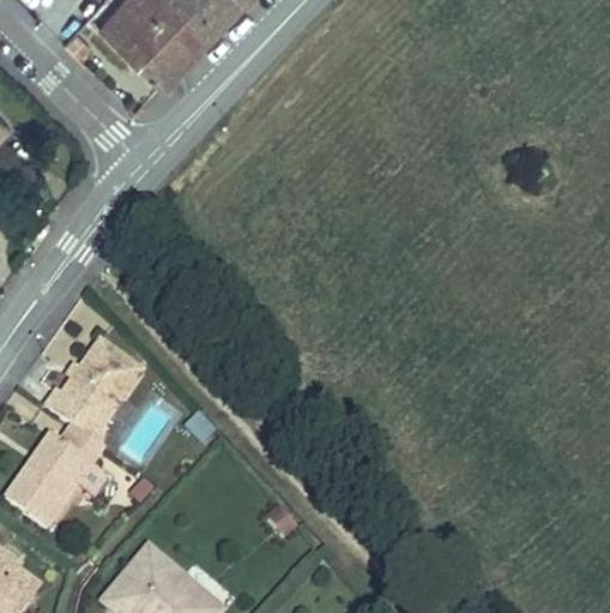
[(90,23),(157,86),(239,0),(122,0),(102,23),(95,17),(90,23)]
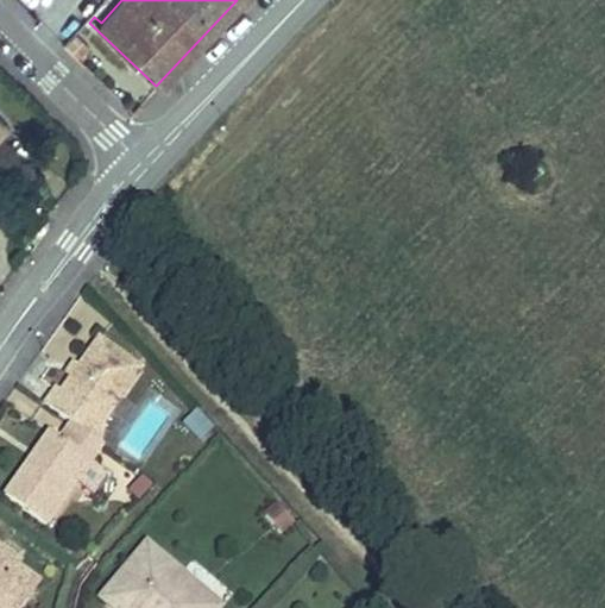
[(42,400),(69,419),(92,434),(104,417),(139,364),(98,336),(79,363),(71,373),(61,389),(54,384),(42,400)]
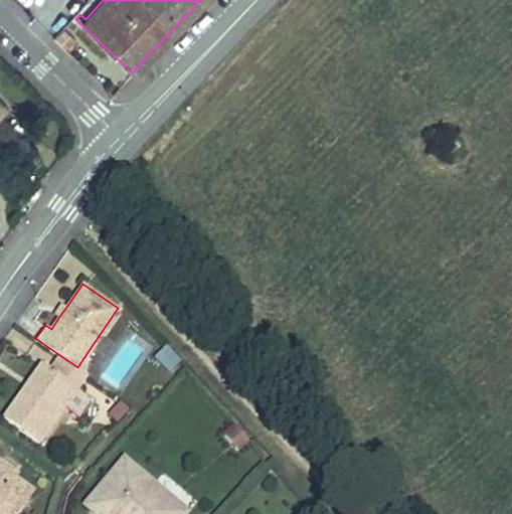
[(56,312),(60,315),(66,307),(61,304),(56,312)]
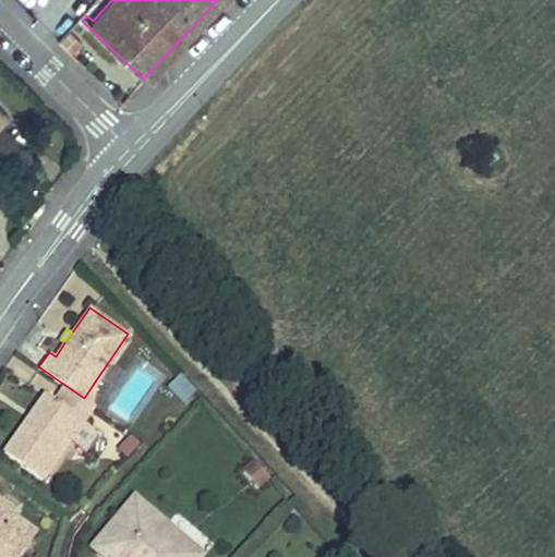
[(175,374),(164,387),(182,402),(193,390),(175,374)]
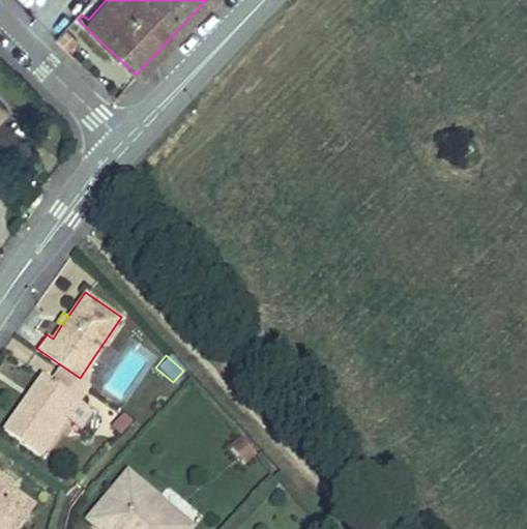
[(87,382),(90,362),(80,378),(87,382)]
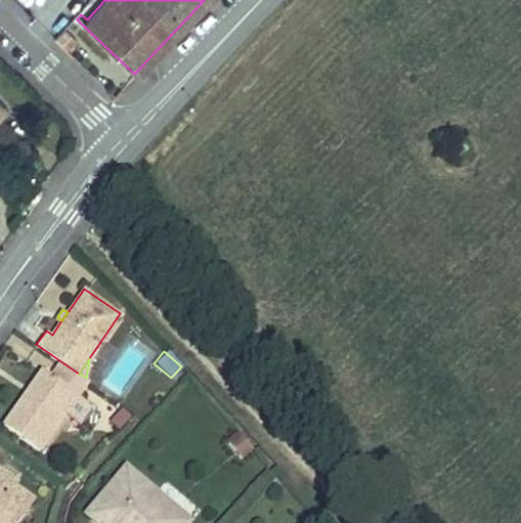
[(86,378),(79,374),(59,360),(49,374),(40,367),(29,383),(34,386),(30,393),(25,390),(1,423),(38,448),(87,379),(86,378)]
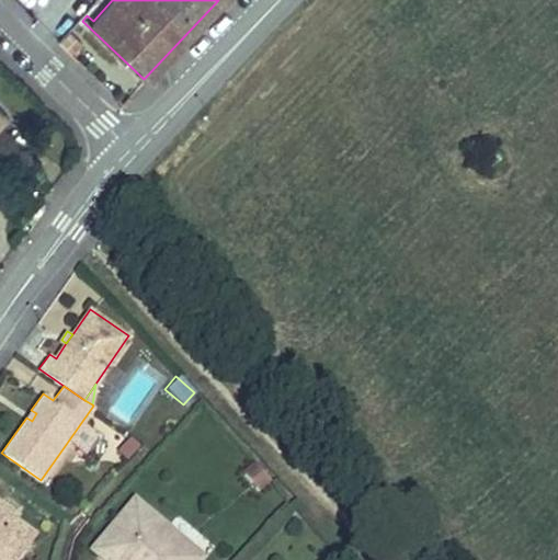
[(36,413),(31,410),(26,418),(32,421),(36,413)]
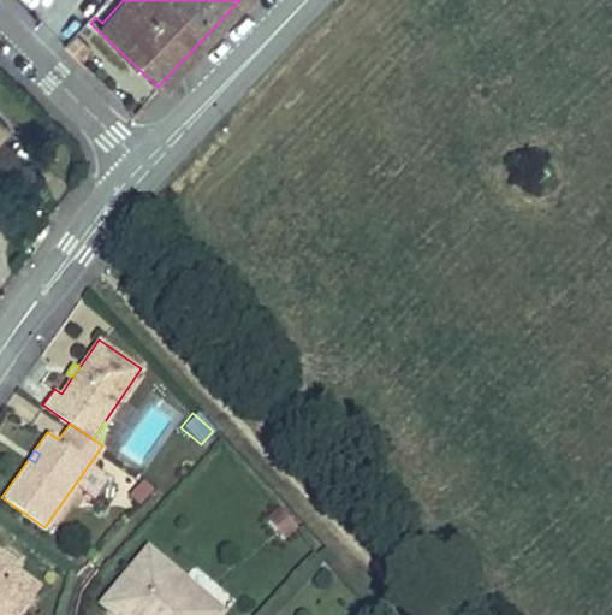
[(138,475),(122,490),(135,506),(152,492),(138,475)]
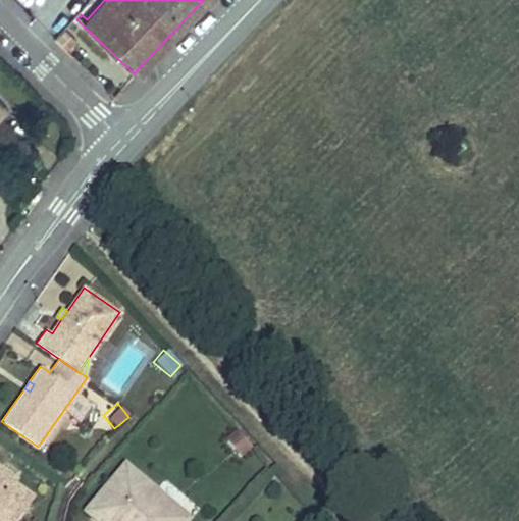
[(236,428),(222,437),(236,456),(249,448),(236,428)]
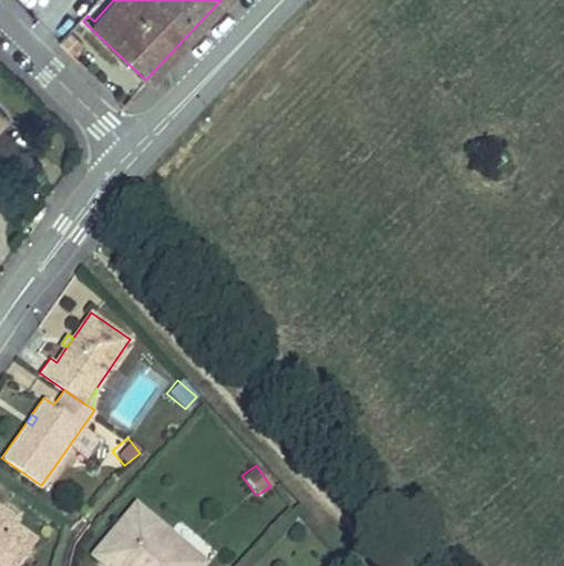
[(185,559),(195,549),(141,498),(95,548),(115,565),(125,565),(129,564),(130,565),(186,565),(190,563),(185,559)]
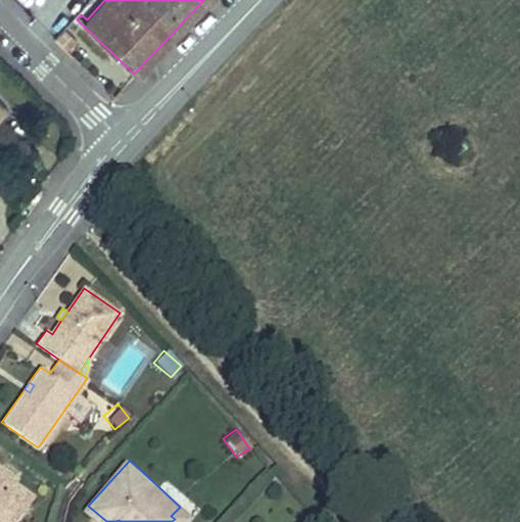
[(0,521),(11,521),(25,505),(10,495),(8,487),(13,480),(15,481),(17,478),(0,466),(0,521)]
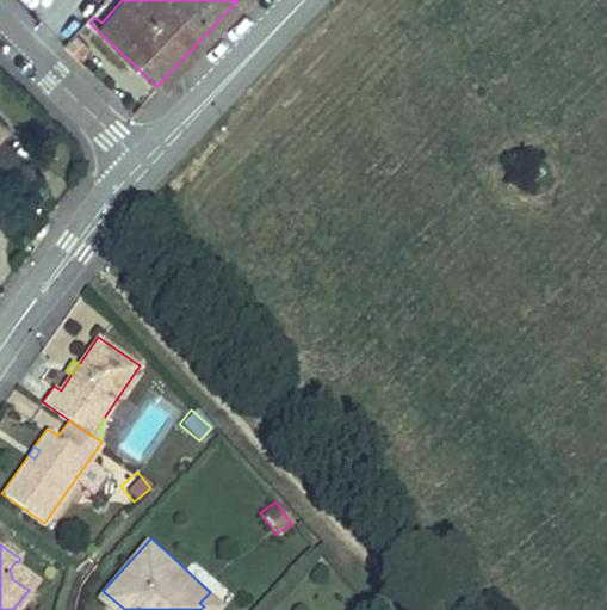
[(29,590),(37,577),(18,562),(16,561),(10,570),(12,579),(29,590)]
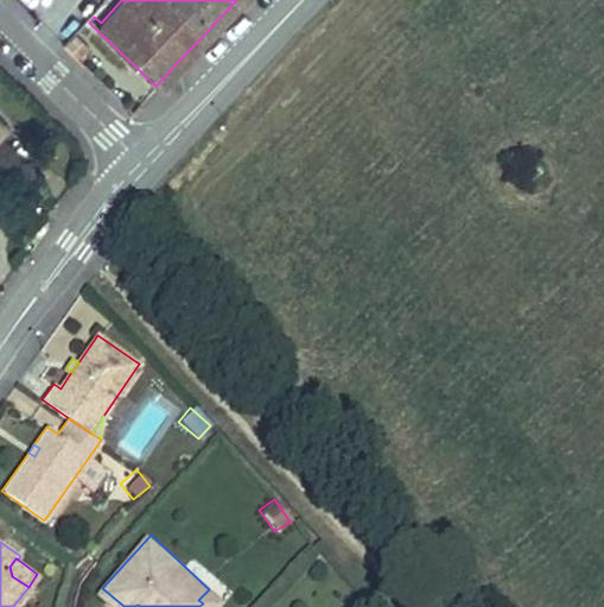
[(220,606),(224,602),(209,589),(198,600),(203,604),(199,606),(220,606)]
